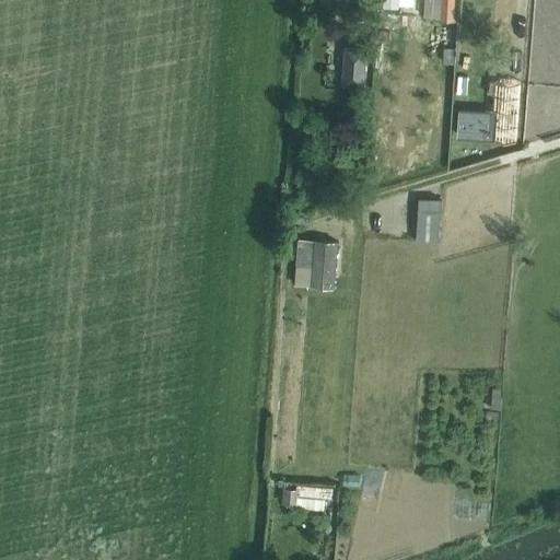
[(424,0),(424,16),(441,18),(441,0),(424,0)]
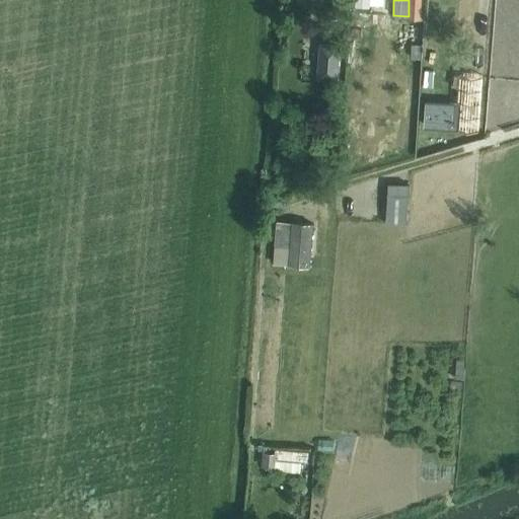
[(409,0),(409,16),(409,18),(424,19),(425,0),(409,0)]
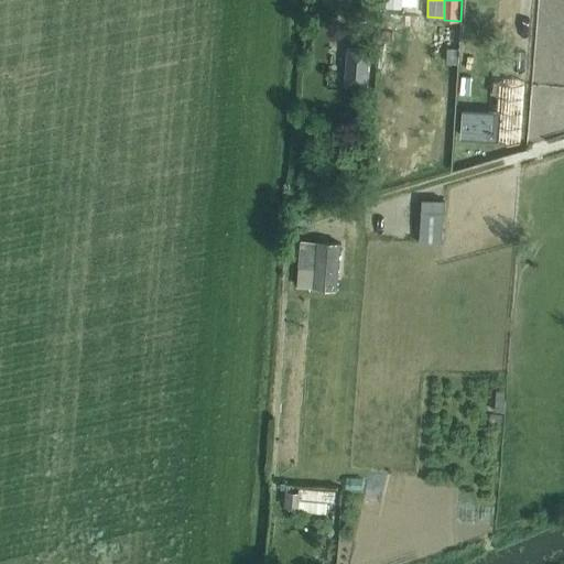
[(348,46),(345,85),(367,87),(370,49),(348,46)]
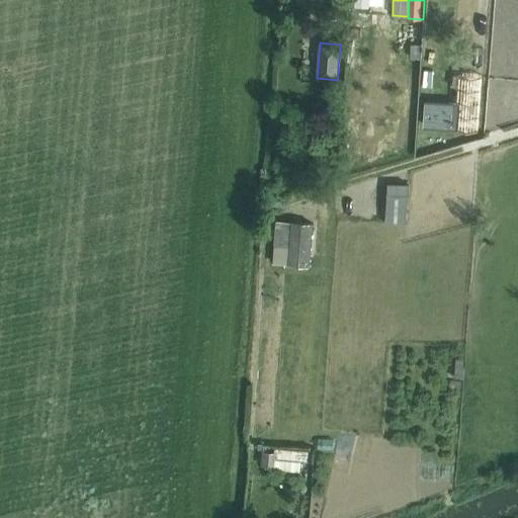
[(412,44),(411,58),(421,59),(422,45),(412,44)]
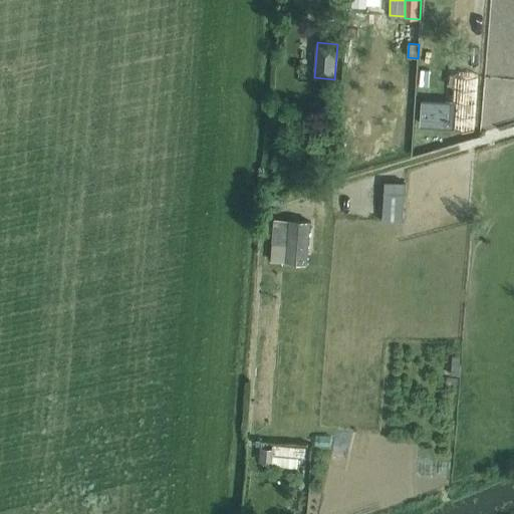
[(424,101),(422,124),(475,127),(478,75),(456,73),(454,103),(424,101)]
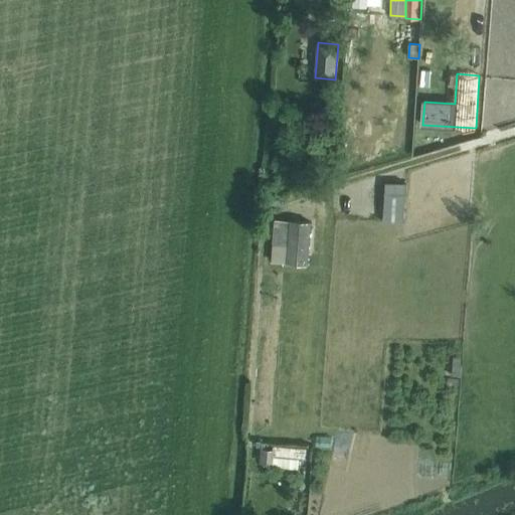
[(405,183),(386,182),(383,220),(402,221),(405,183)]
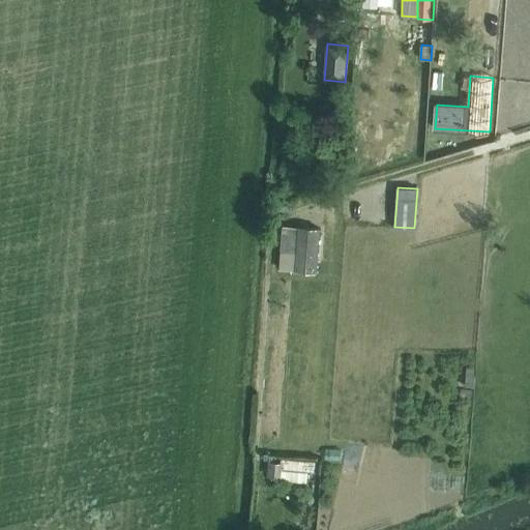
[(317,272),(321,228),(298,227),(283,226),(281,251),(296,252),(295,270),(317,272)]
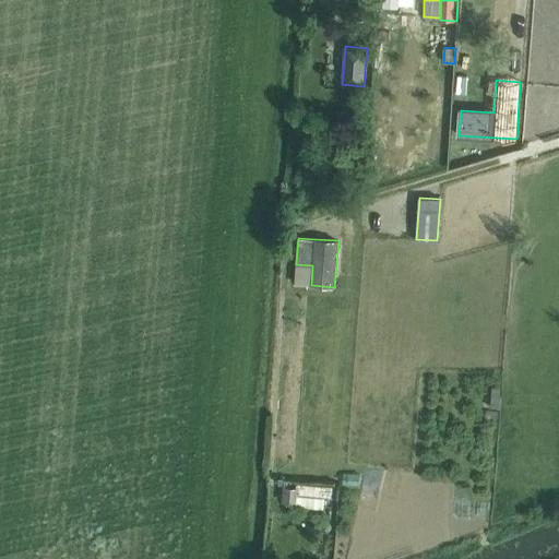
[(296,264),(295,284),(311,285),(312,265),(296,264)]
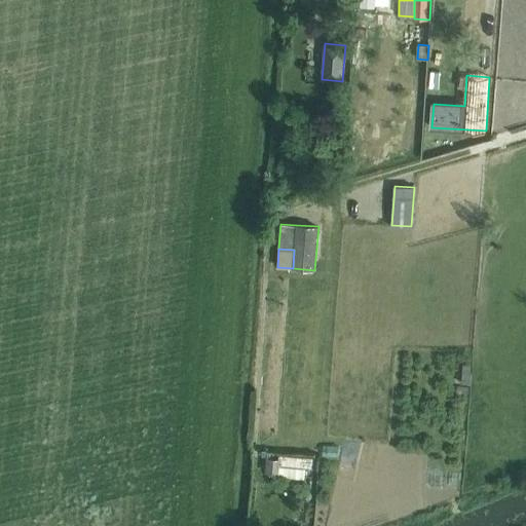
[(462,365),(461,383),(471,384),(472,372),(471,372),(471,365),(462,365)]
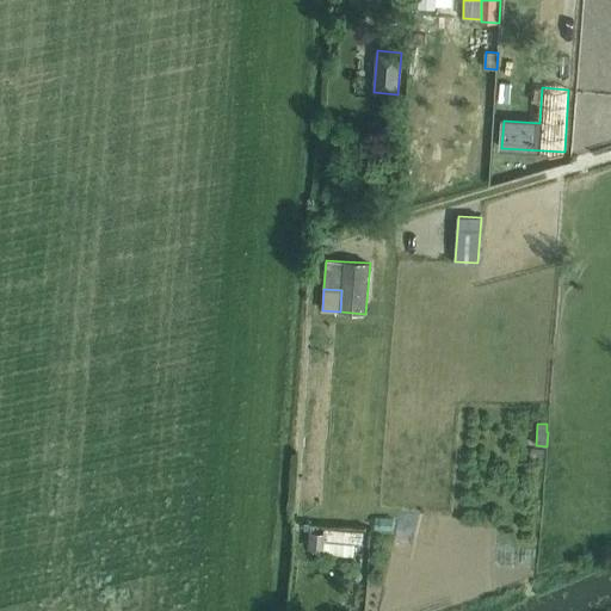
[(395,519),(376,519),(375,531),(395,531),(395,519)]
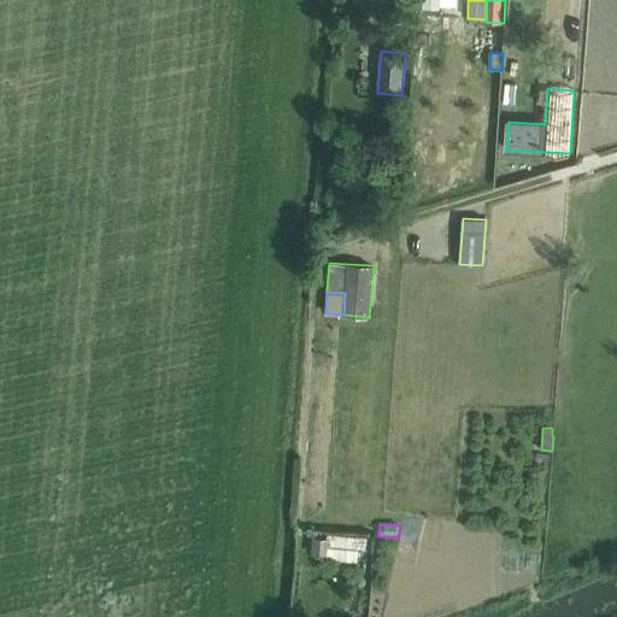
[(329,540),(313,539),(311,556),(327,557),(327,559),(358,562),(359,550),(368,551),(369,538),(329,535),(329,540)]
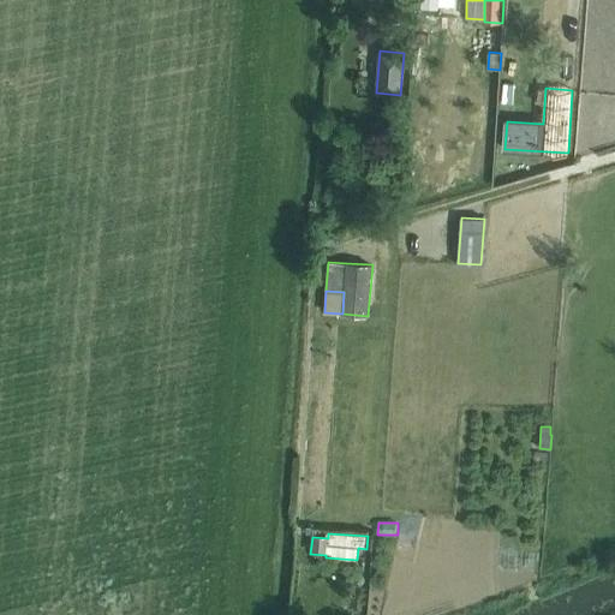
[(538,555),(526,554),(525,568),(537,568),(538,555)]
